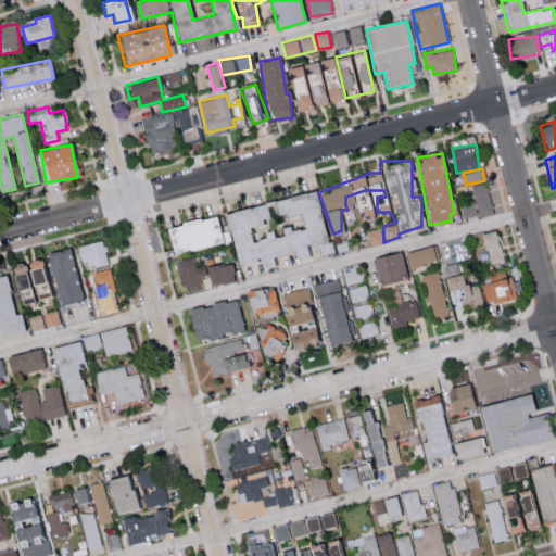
[(478,216),(492,214),(488,185),(474,187),(478,216)]
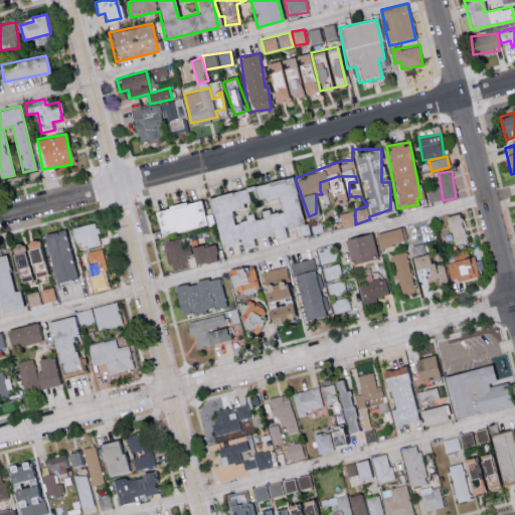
[(218,243),(239,239),(241,246),(252,244),(251,236),(273,231),(275,238),(290,235),(288,227),(303,223),(293,176),(208,194),(218,243)]
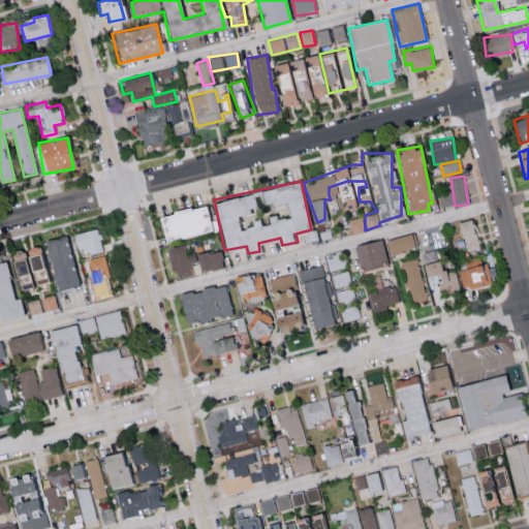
[(450,190),(437,193),(441,207),(455,204),(450,190)]
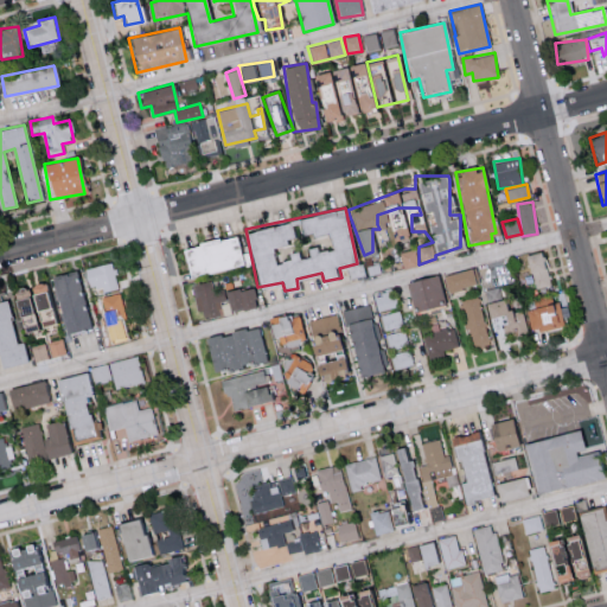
[(183,244),(189,274),(241,264),(235,235),(183,244)]
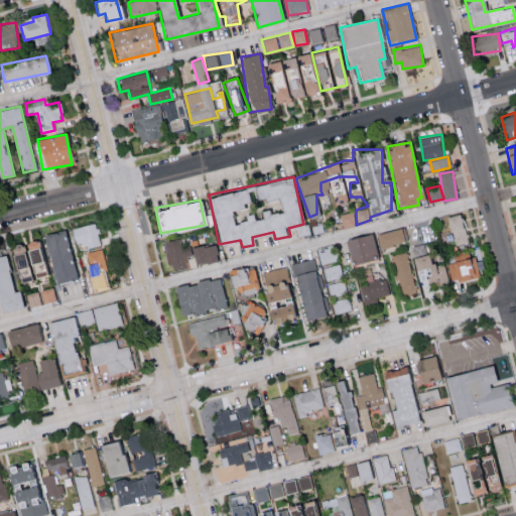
[(355,225),(353,212),(339,215),(342,228),(355,225)]
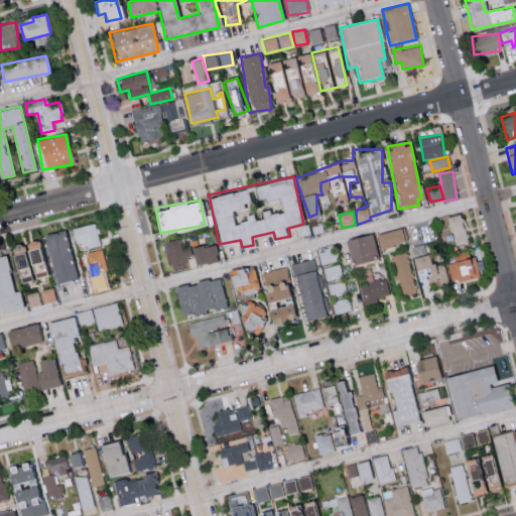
[(452,244),(466,243),(462,212),(448,214),(452,244)]
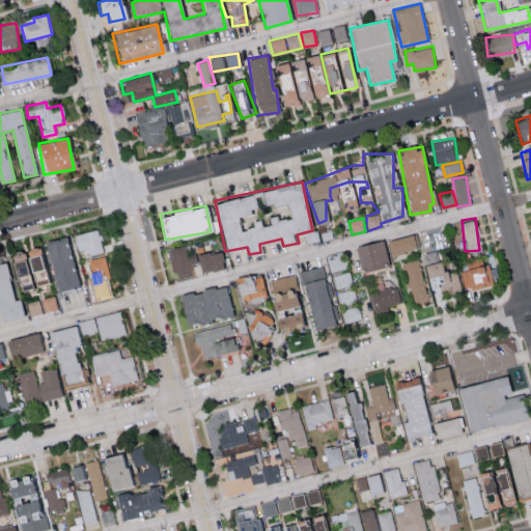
[(74,232),(76,254),(101,251),(99,229),(74,232)]
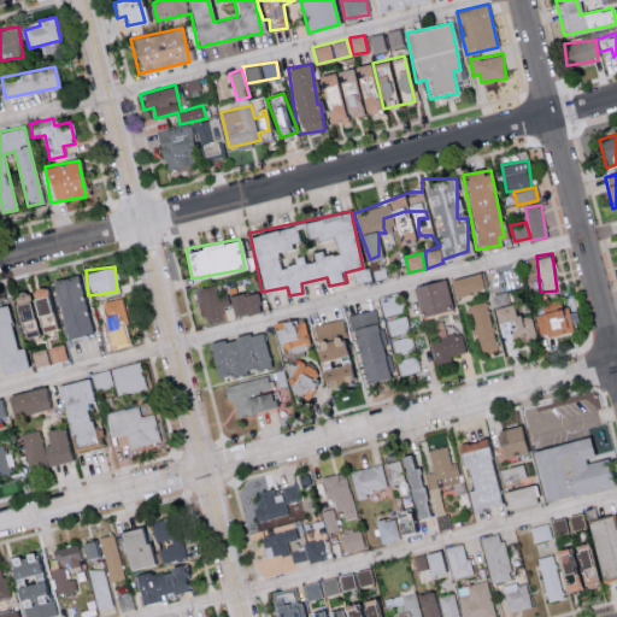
[(451,277),(453,294),(482,289),(479,271),(451,277)]
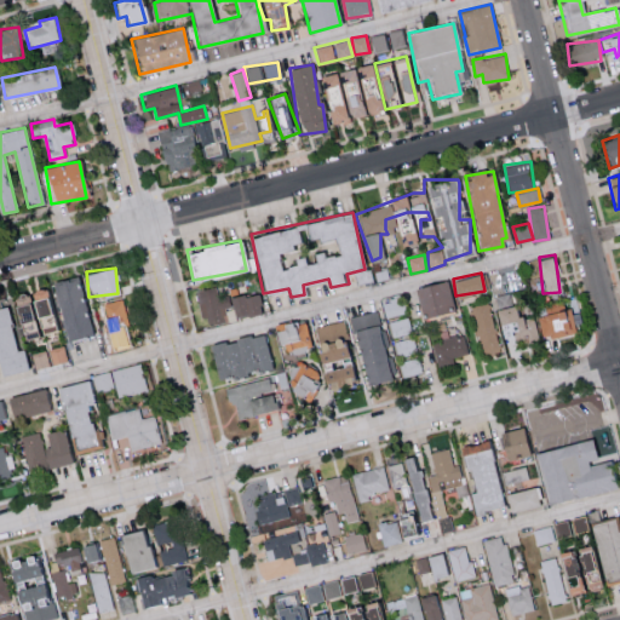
[(65,339),(91,333),(78,274),(51,281),(65,339)]
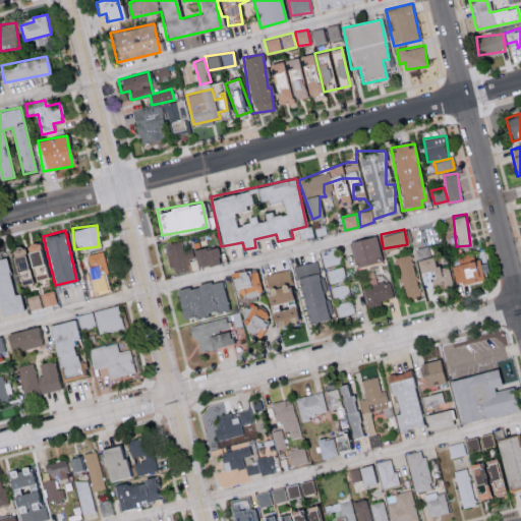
[(350,239),(353,263),(380,259),(377,235),(350,239)]
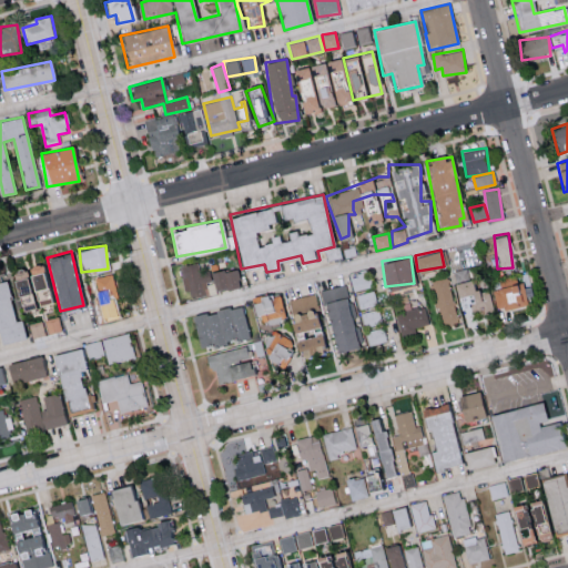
[(201,272),(200,262),(181,265),(185,296),(208,293),(205,282),(211,281),(210,271),(201,272)]
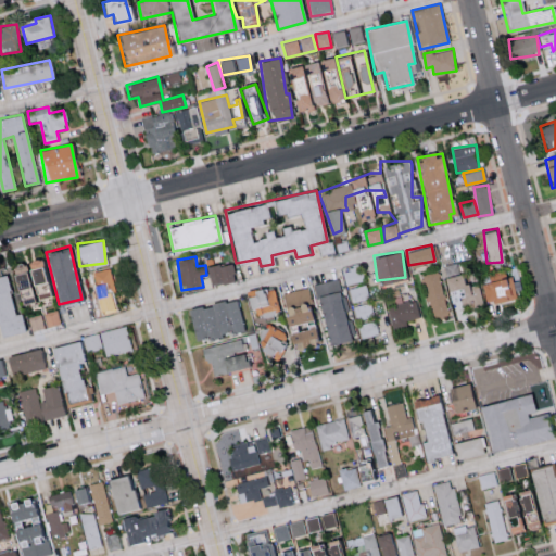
[(19,302),(48,297),(39,257),(25,261),(25,262),(11,264),(19,302)]
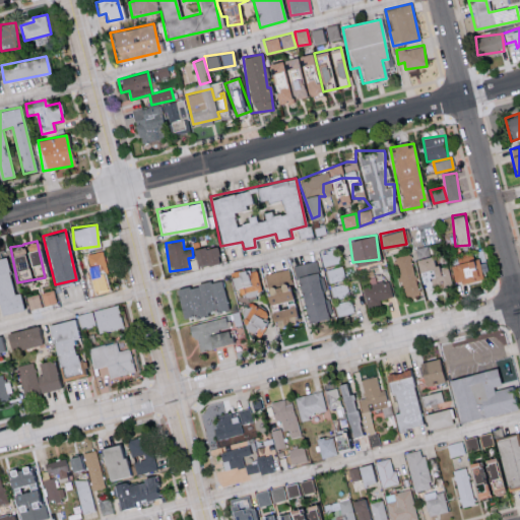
[(198,267),(220,261),(215,243),(193,250),(198,267)]
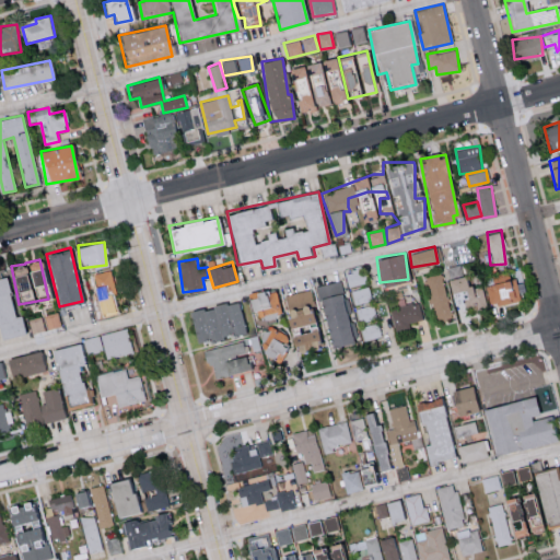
[(448,266),(451,278),(448,278),(453,303),(463,301),(465,311),(487,306),(482,284),(465,288),(461,264),(448,266)]
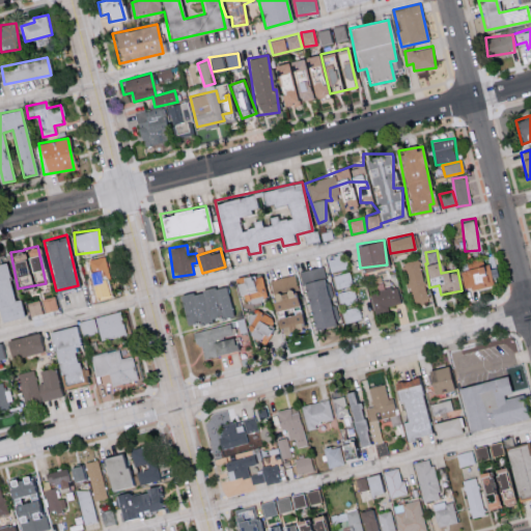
[(112,296),(103,255),(88,258),(98,299),(112,296)]
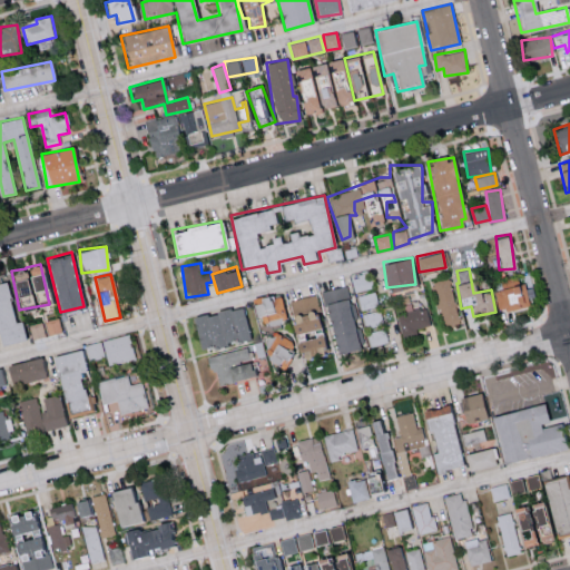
[(442,324),(459,321),(450,276),(432,281),(442,324)]
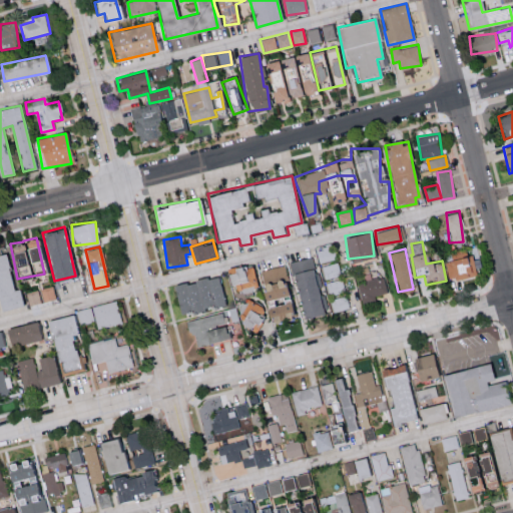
[(12,289),(5,251),(1,252),(0,249),(0,310),(23,306),(19,288),(12,289)]
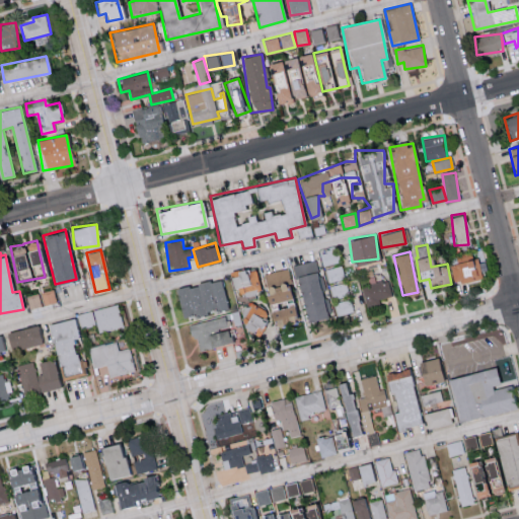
[(454,283),(482,278),(478,261),(471,262),(470,252),(449,256),(454,283)]
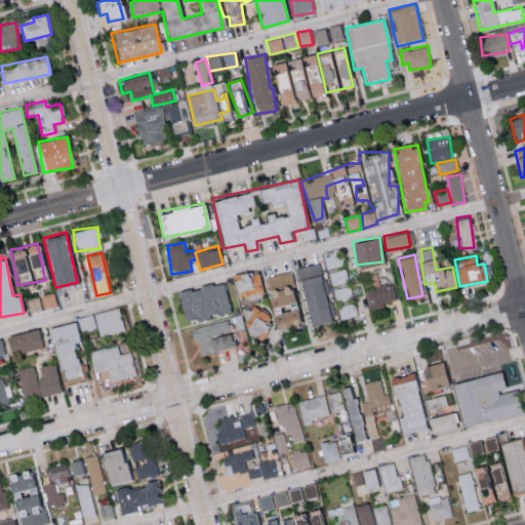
[(330,319),(318,261),(296,267),(309,324),(330,319)]
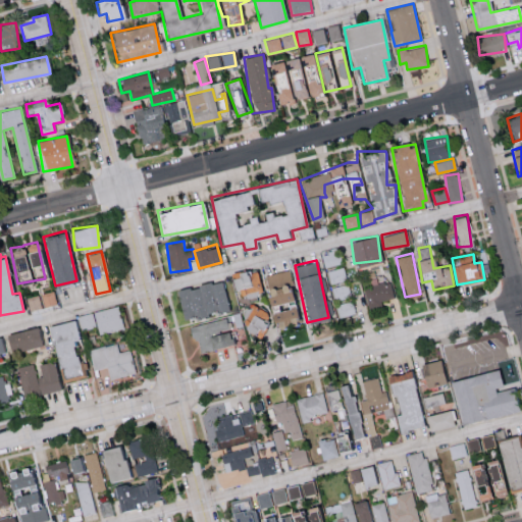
[(256,268),(231,274),(237,295),(261,290),(256,268)]
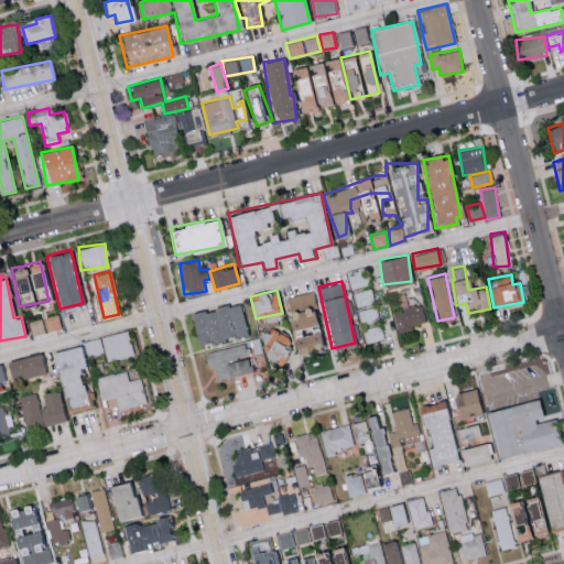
[(292,328),(315,322),(310,304),(315,303),(312,290),(283,297),(292,328)]
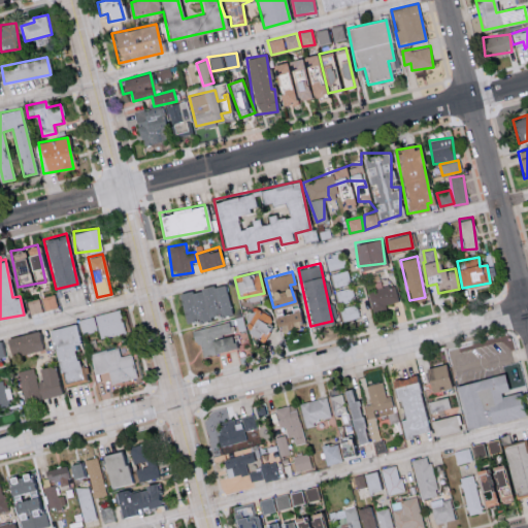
[(231,310),(224,282),(177,294),(185,323),(231,310)]
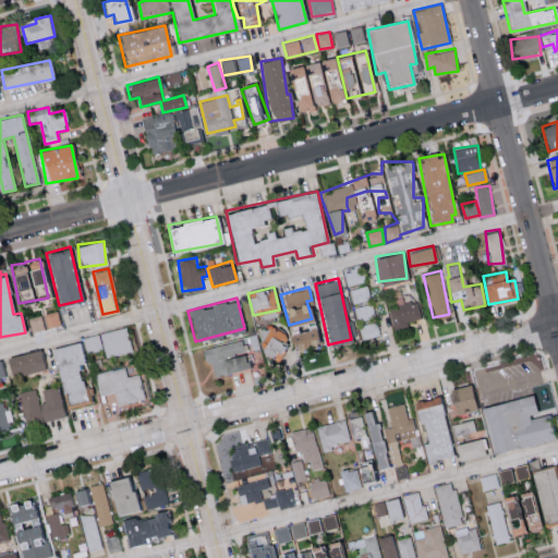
[(416,299),(400,303),(400,305),(388,308),(393,329),(408,326),(407,320),(421,317),(416,299)]
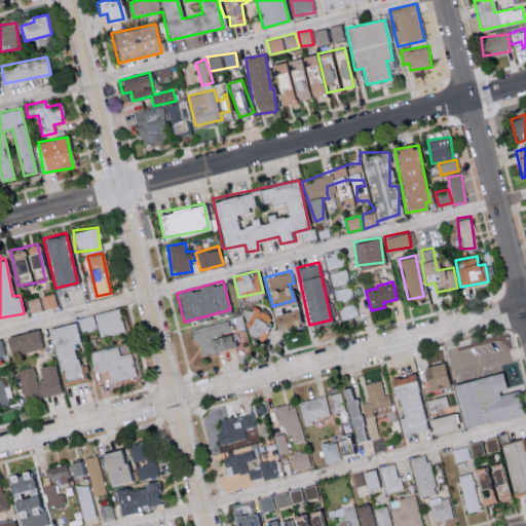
[(41,296),(45,308),(58,305),(53,293),(41,296)]
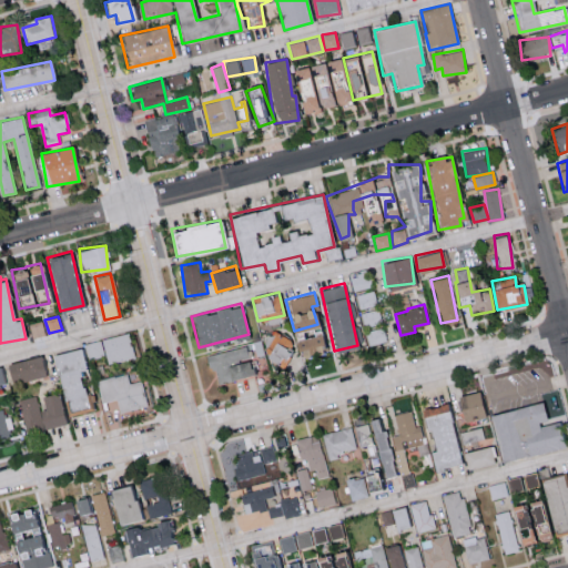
[(29,323),(31,337),(46,335),(43,321),(29,323)]
